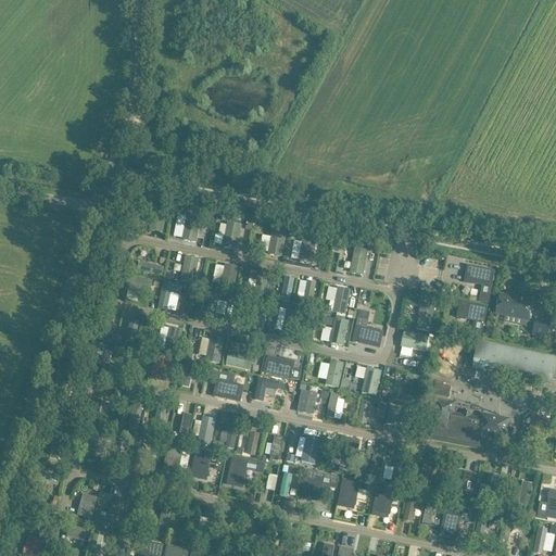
[(165,209),(154,206),(149,230),(161,232),(165,209)]
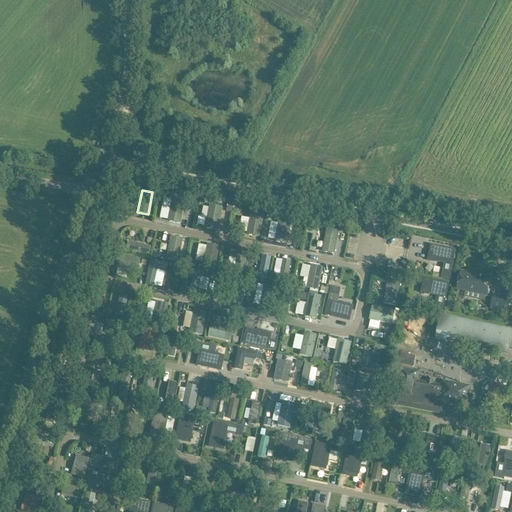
[(183,202),(171,199),(167,221),(179,223),(183,202)]
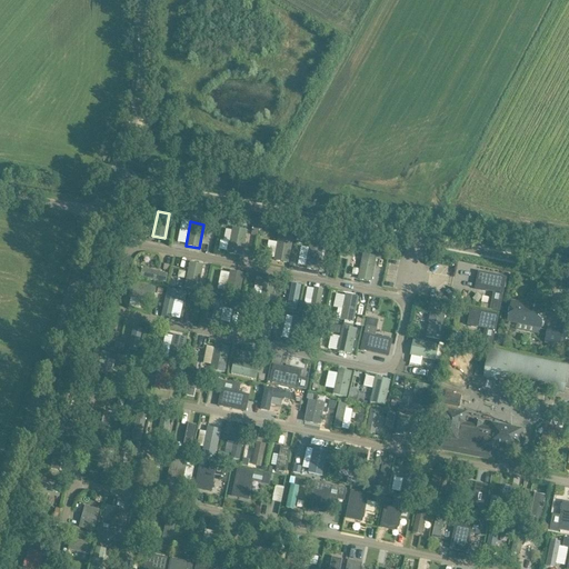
[(247,229),(233,226),(228,251),(241,253),(247,229)]
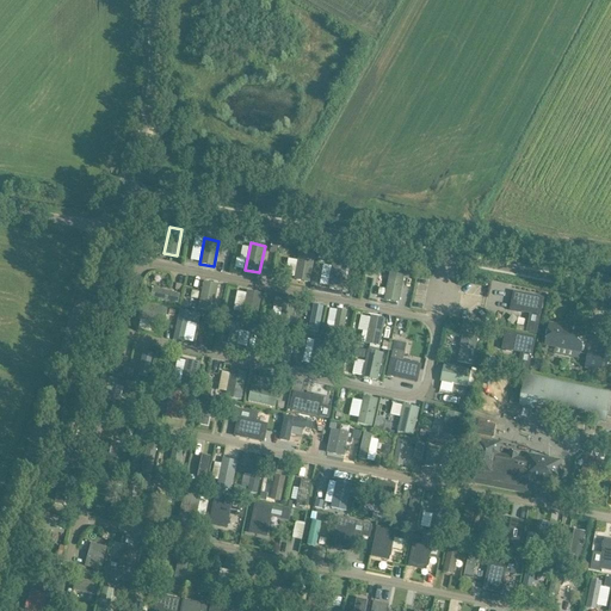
[(316,258),(298,254),(292,282),(310,285),(316,258)]
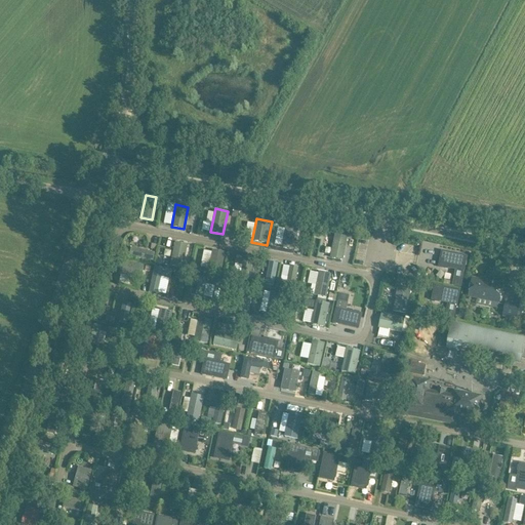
[(293,251),(298,226),(287,224),(281,249),(293,251)]
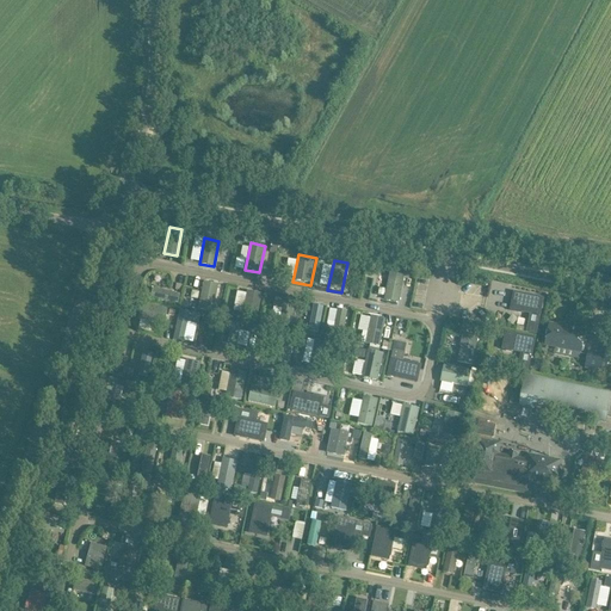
[(399,304),(405,277),(390,275),(384,302),(399,304)]
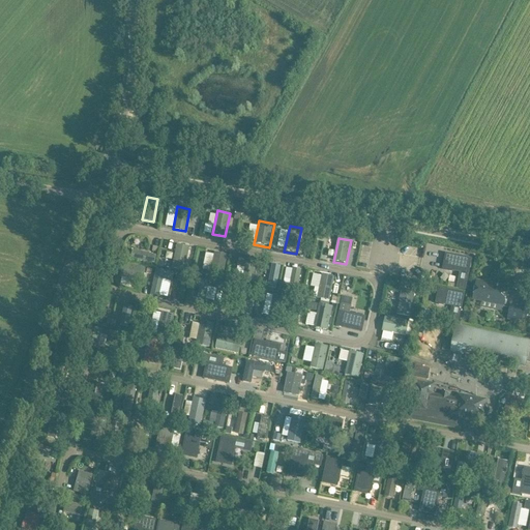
[(184,271),(190,247),(177,244),(172,268),(184,271)]
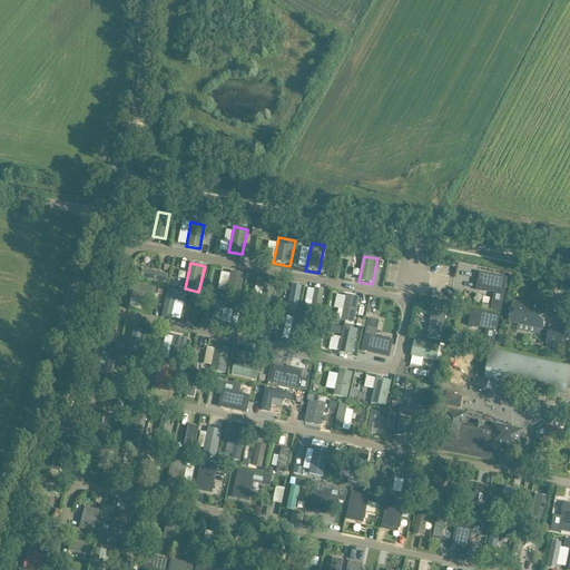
[(140,278),(167,283),(169,274),(144,269),(140,278)]
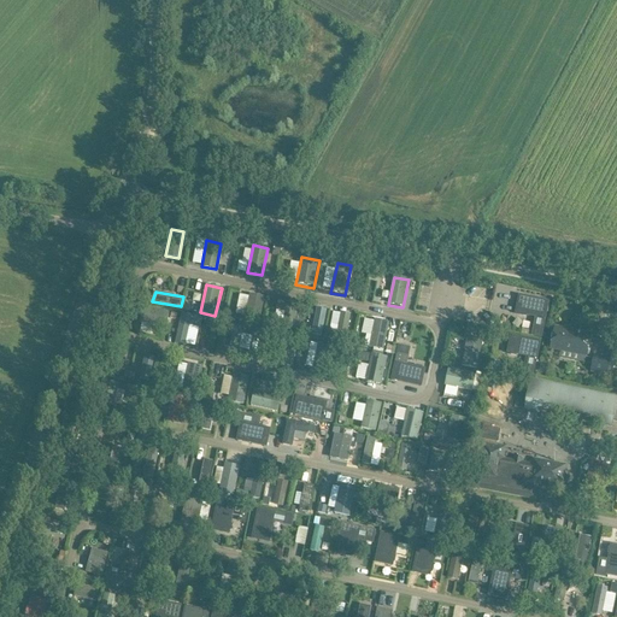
[(265,299),(248,295),(244,322),(260,324),(265,299)]
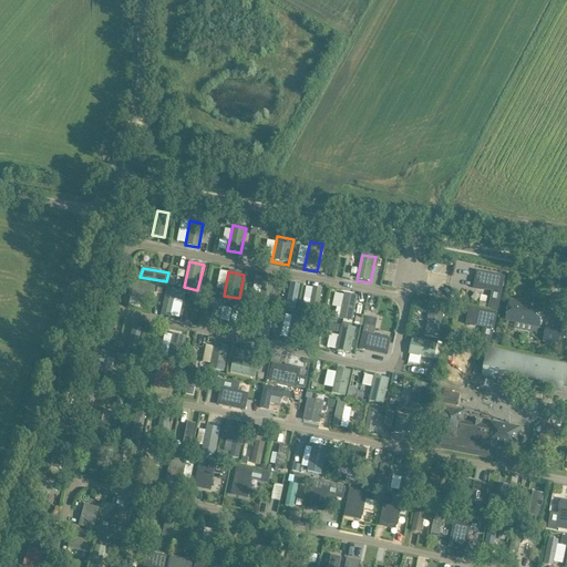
[(477,271),(474,288),(476,288),(477,289),(482,290),(483,289),(502,294),(505,278),(477,271)]
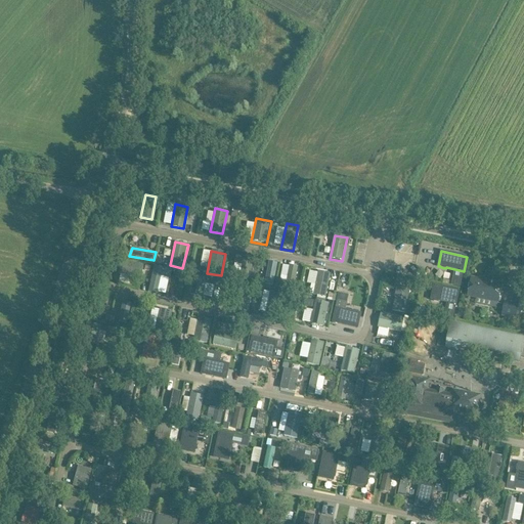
[(252,259),(236,256),(235,264),(242,266),(239,277),(249,279),(252,259)]
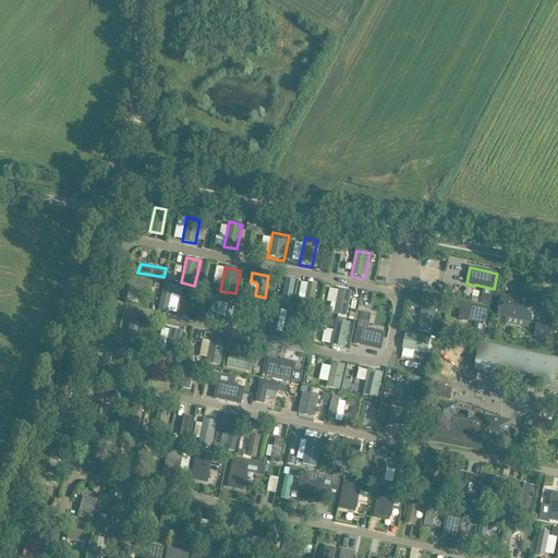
[(152,296),(155,281),(130,277),(126,291),(152,296)]
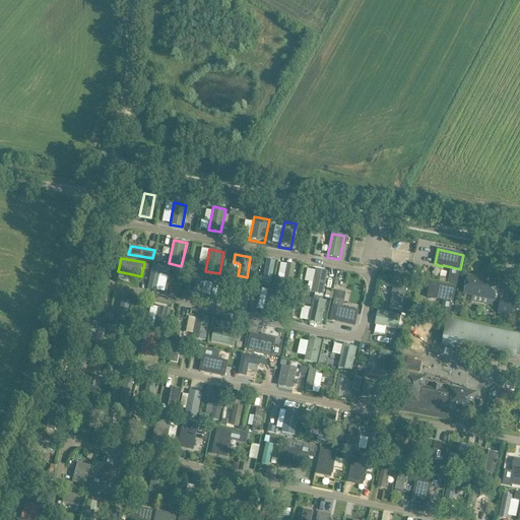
[(270,282),(274,262),(260,260),(257,279),(270,282)]
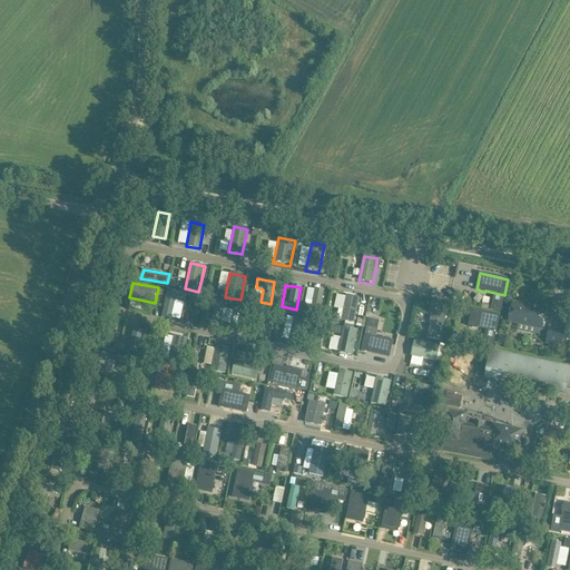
[(320,316),(325,291),(315,290),(311,315),(320,316)]
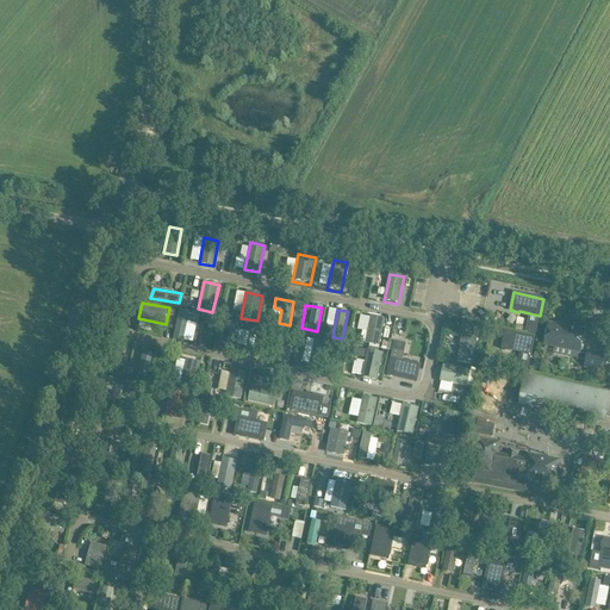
[(203,321),(187,317),(182,337),(198,341),(203,321)]
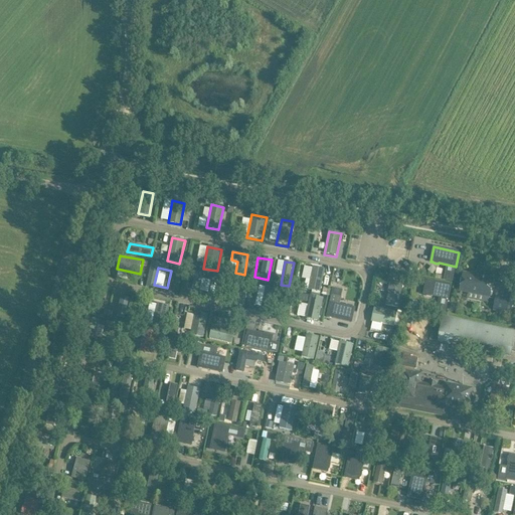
[(320,294),(325,271),(313,269),(309,292),(320,294)]
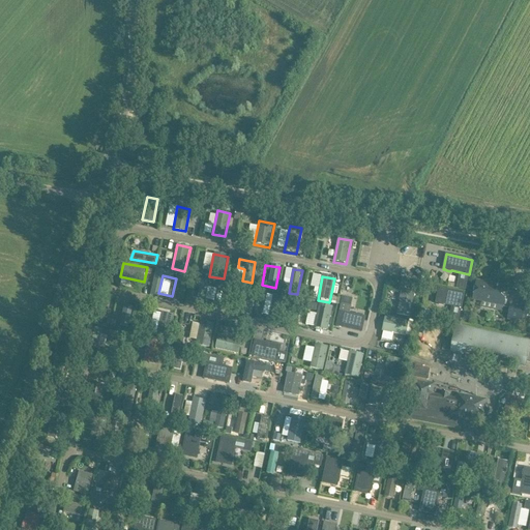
[(365,281),(349,277),(347,286),(364,289),(365,281)]
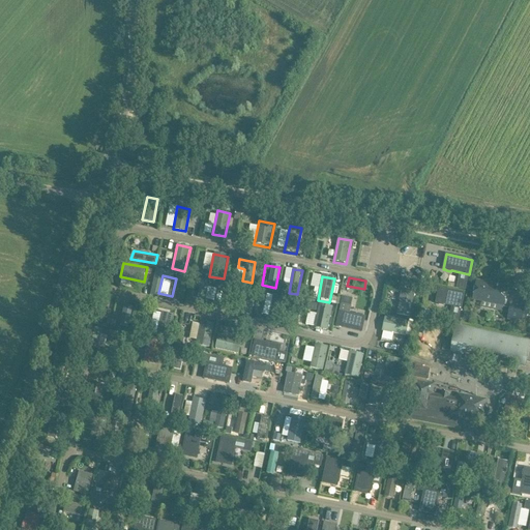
[(213,285),(200,282),(196,301),(210,304),(213,285)]
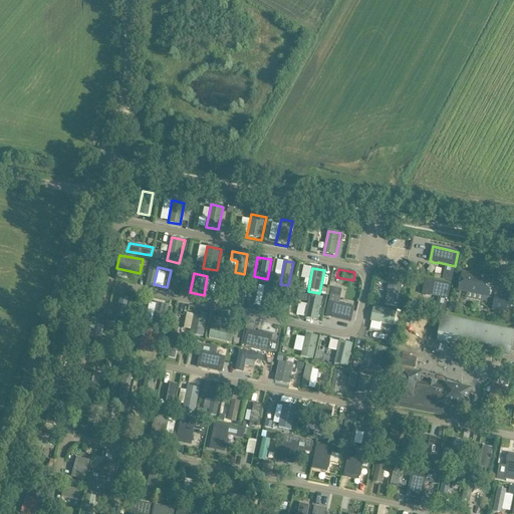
[(459,291),(488,297),(492,279),(463,273),(459,291)]
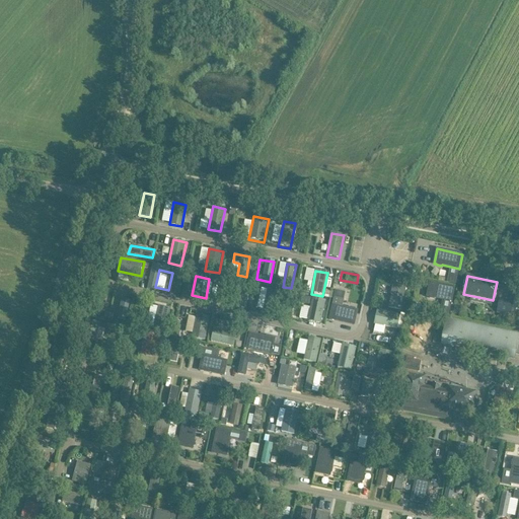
[(430,282),(427,297),(429,297),(430,298),(434,299),(435,298),(451,302),(454,287),(430,282)]
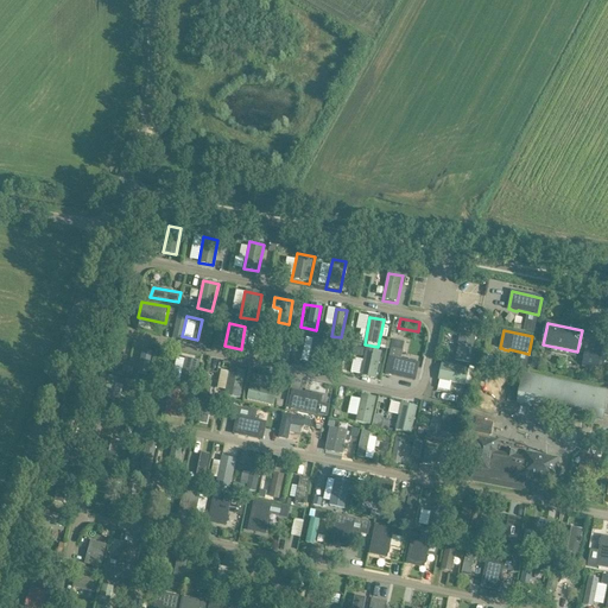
[(289,362),(295,335),(279,331),(273,360),(289,362)]
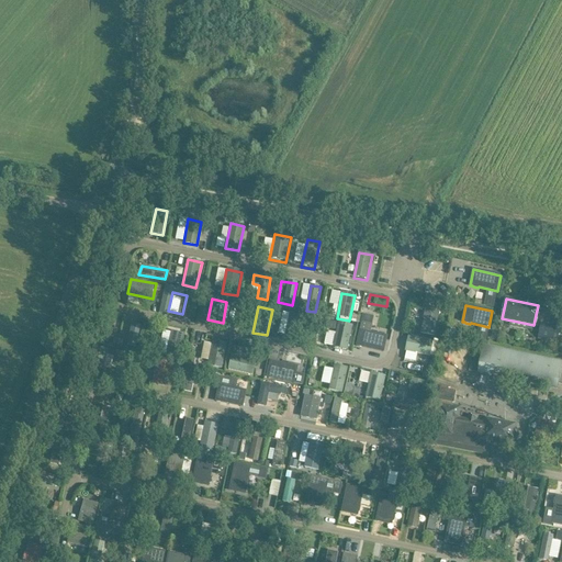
[(434,337),(440,310),(426,306),(420,334),(434,337)]
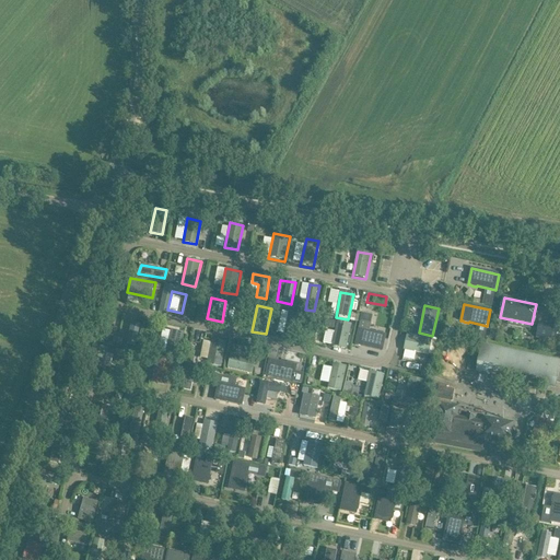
[(299,340),(303,312),(289,310),(283,338),(299,340)]
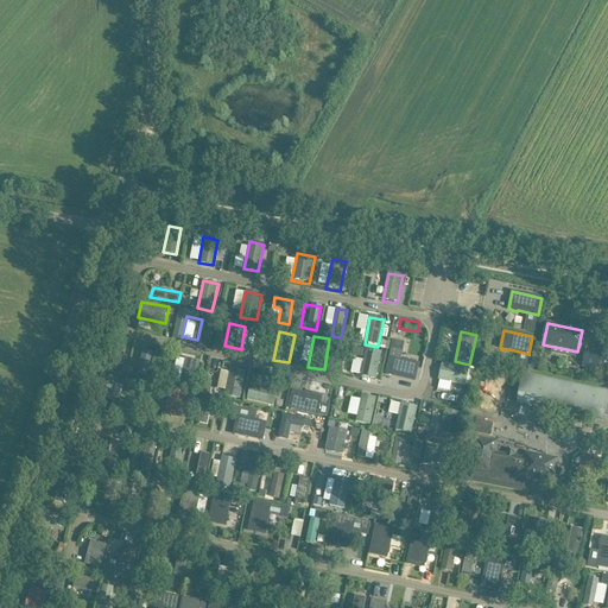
[(141,348),(135,373),(146,375),(152,350),(141,348)]
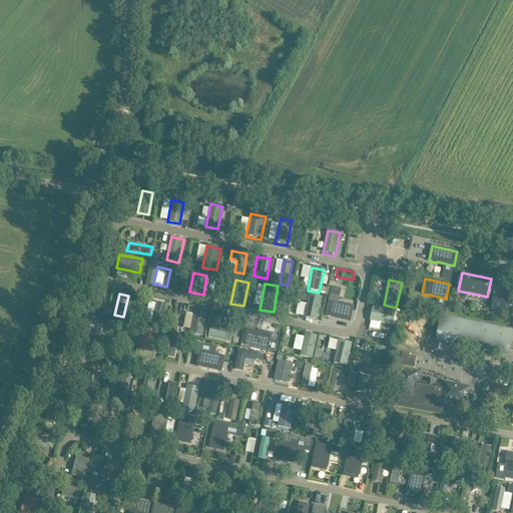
[(322,298),(309,295),(304,319),(317,322),(322,298)]
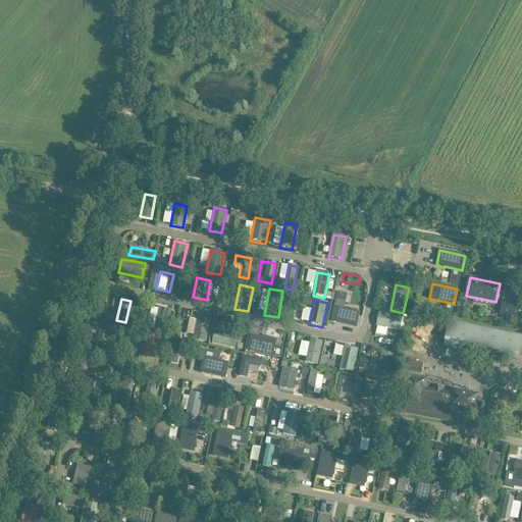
[(521,305),(503,302),(501,315),(520,319),(521,308),(521,305)]
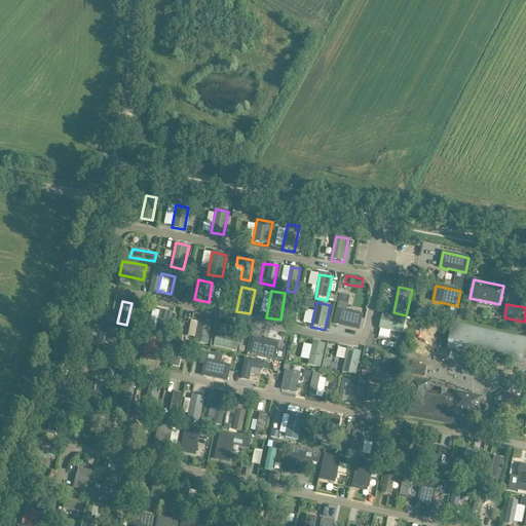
[(154,333),(166,336),(173,312),(160,309),(154,333)]
